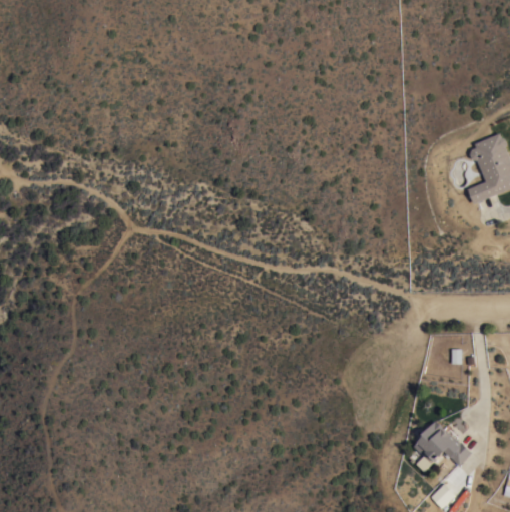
[(504,137),(508,139),(509,141),(509,145),(508,146),(509,149),(509,189),(476,203),(470,188),(488,181),(480,159),(479,160),(474,158),(472,154),(474,149),(479,147),(477,143),(503,132),(504,137)]
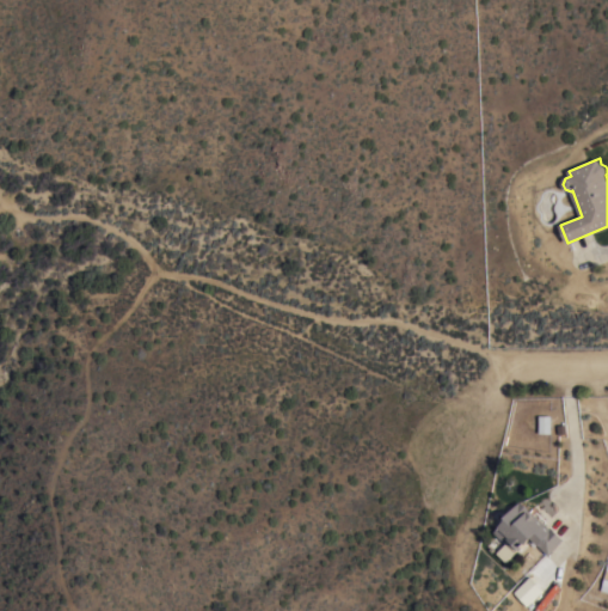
[(550,434),(551,416),(539,416),(538,434),(550,434)]
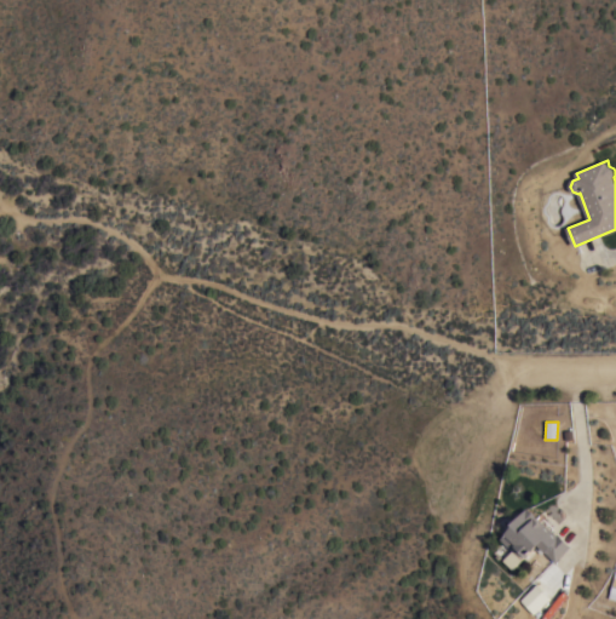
[(558,562),(541,545),(529,559),(528,556),(525,559),(516,549),(514,551),(502,539),(516,526),(513,525),(530,508),(553,531),(553,529),(559,534),(560,533),(574,546),(558,562)]
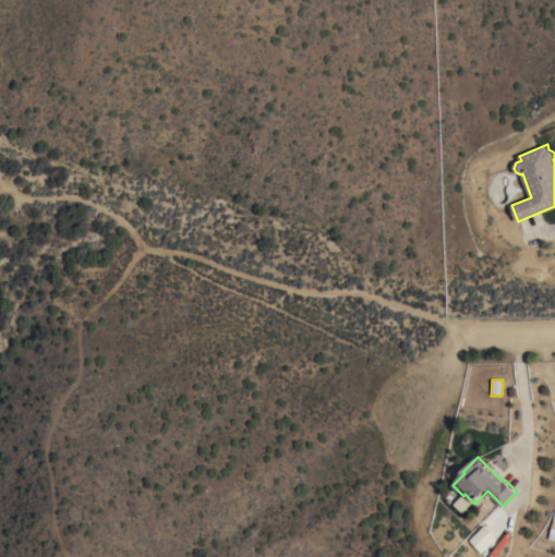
[(469,540),(481,553),(496,539),(484,525),(469,540)]
